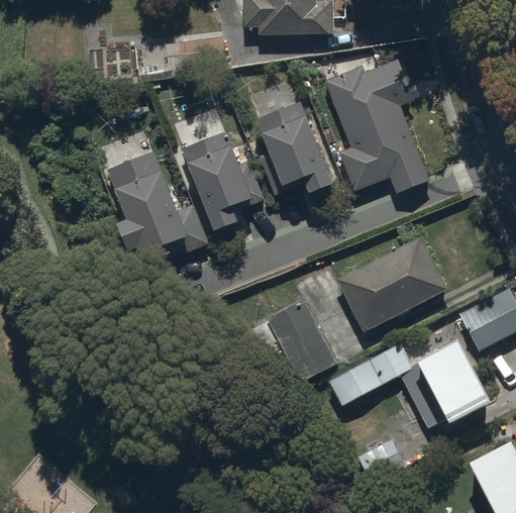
[(244,0),(244,28),(260,28),(260,36),(333,35),(333,1),(314,1),(314,0),(244,0)]
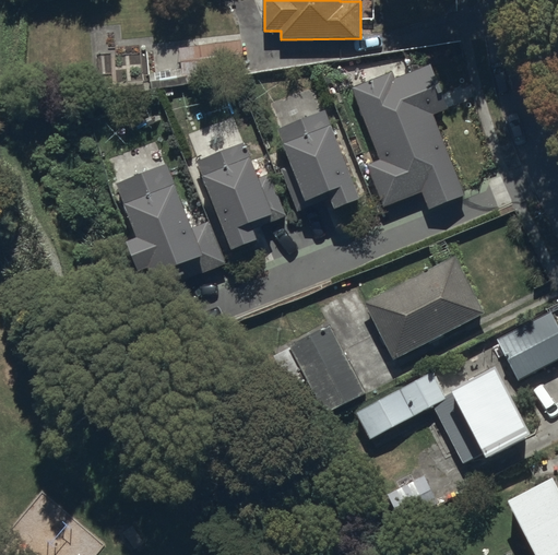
[(240,40),(192,45),(194,73),(244,69),(240,40)]
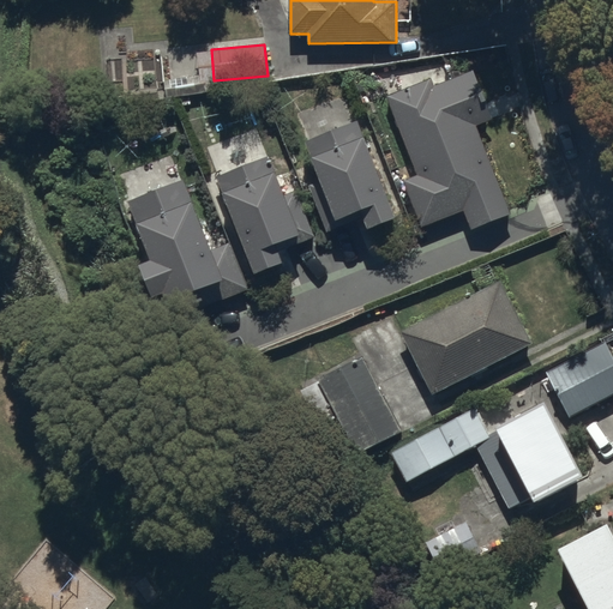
[(528,347),(497,282),(400,329),(431,395),(528,347)]
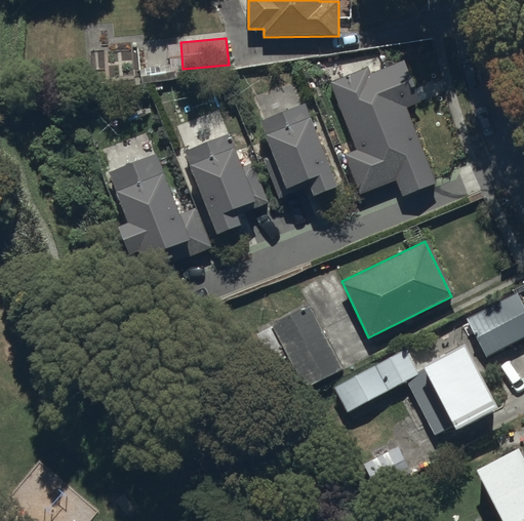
[(484,355),(523,335),(523,308),(516,292),(466,316),(484,355)]
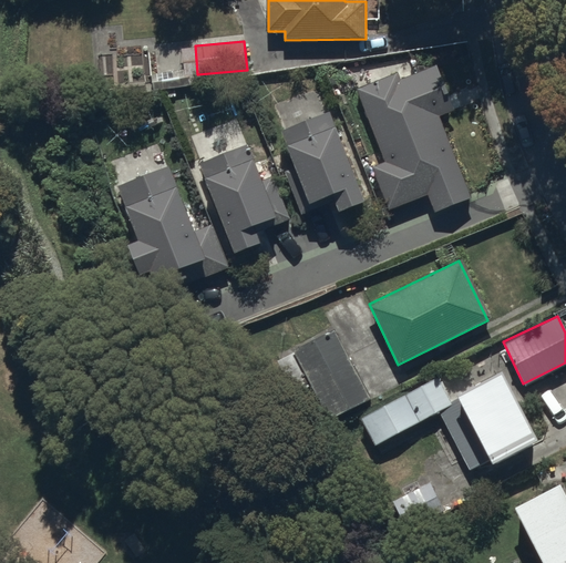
[(369,398),(336,330),(276,360),(294,396),(311,387),(328,419),(369,398)]
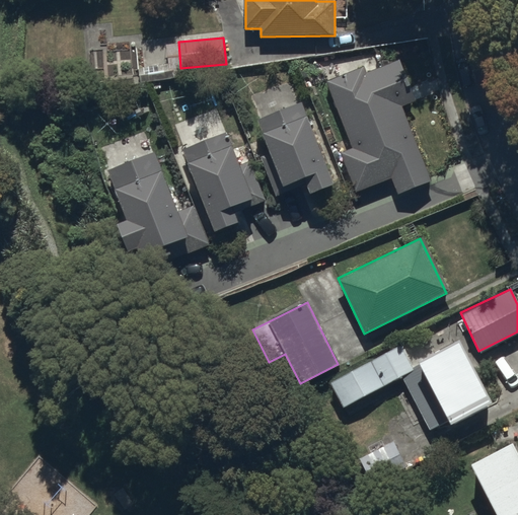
[(400,345),(329,381),(344,408),(403,377),(431,430),(448,422),(453,432),(492,412),(458,346),(413,369),(400,345)]
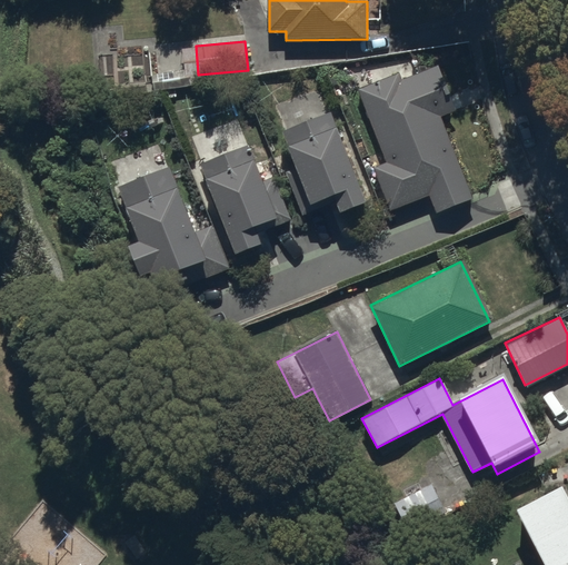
[(431,484),(395,501),(408,532),(446,514),(431,484)]
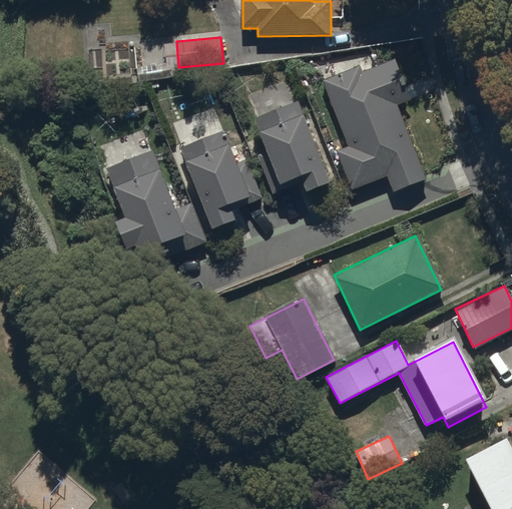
[(511,508),(511,450),(506,438),(465,459),(489,508),(511,508)]
